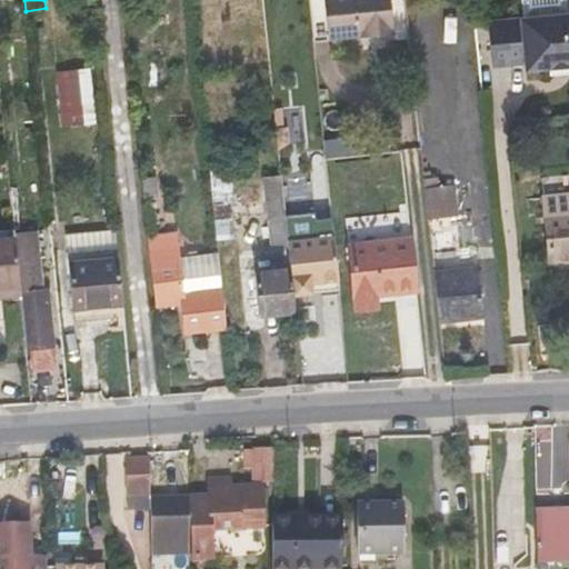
[(308,0),(312,38),(392,30),(389,0),(308,0)]
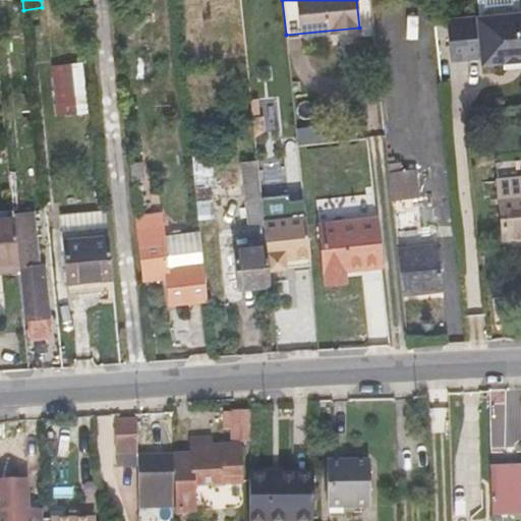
[(520,60),(520,12),(520,13),(518,0),(476,0),(478,17),(446,20),(450,61),(480,58),(481,65),(520,60)]
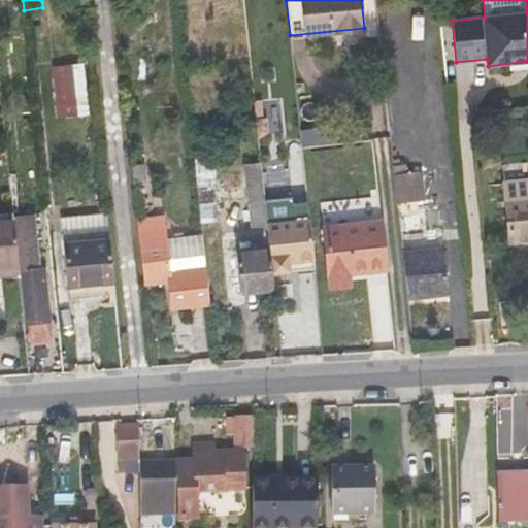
[(87,113),(83,64),(69,66),(73,114),(87,113)]
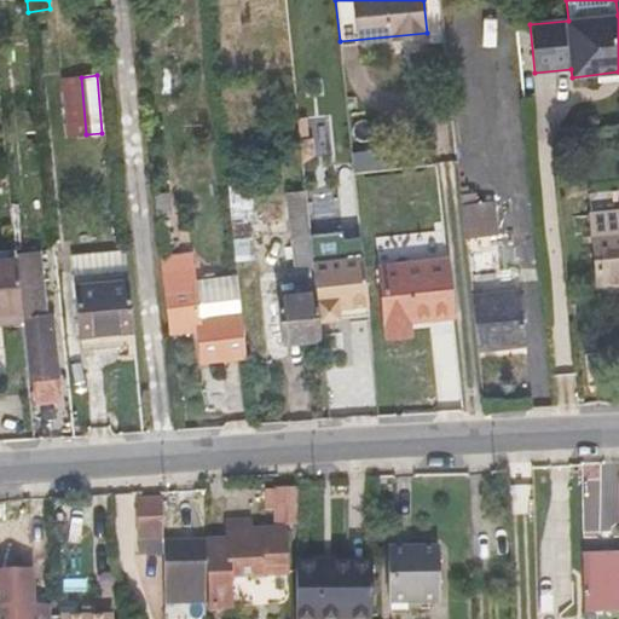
[(69,137),(86,134),(81,77),(63,79),(69,137)]
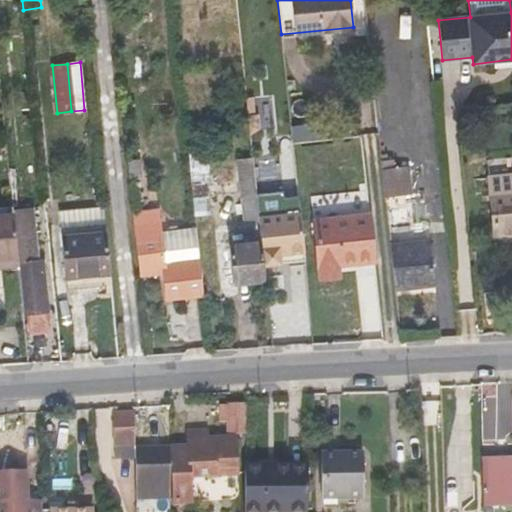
[(258,222),(256,202),(252,159),(250,140),(237,141),(245,223),(258,222)]
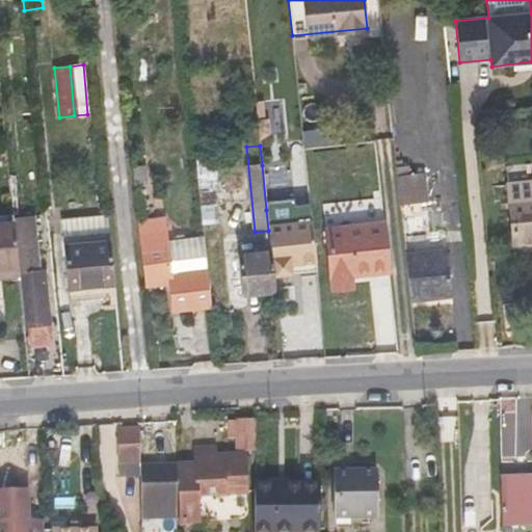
[(407,163),(402,163),(395,164),(399,203),(422,201),(420,171),(408,171),(407,163)]
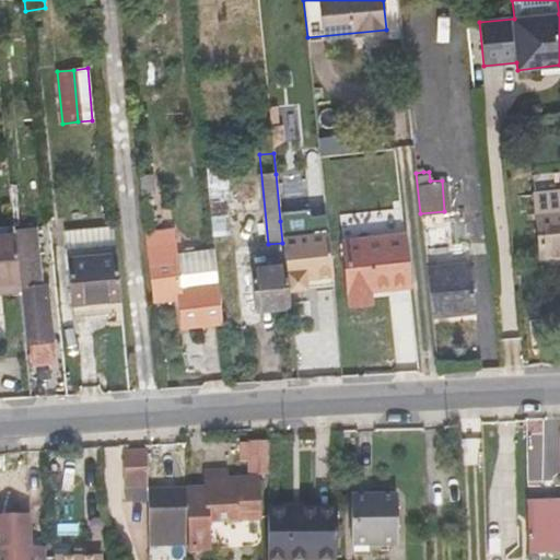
[(154,197),(152,174),(139,174),(141,198),(154,197)]
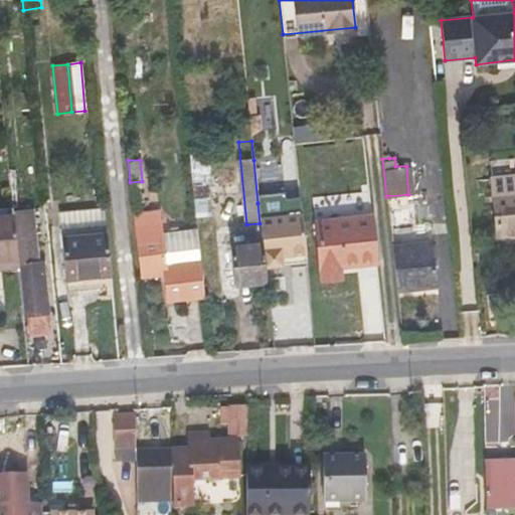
[(514,175),(491,178),(493,192),(514,190),(514,175)]
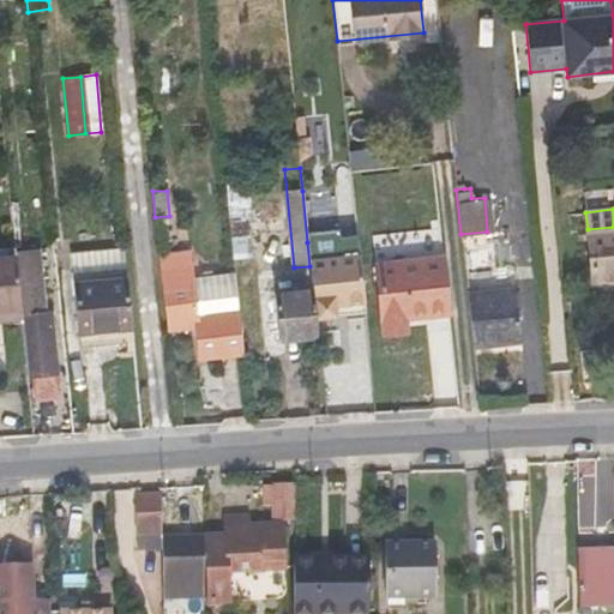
[(251,257),(247,210),(229,211),(234,258),(251,257)]
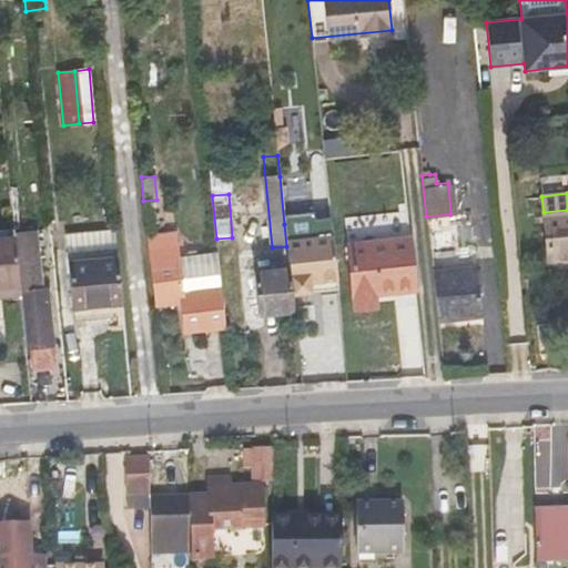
[(567,257),(567,210),(544,212),(548,260),(567,257)]
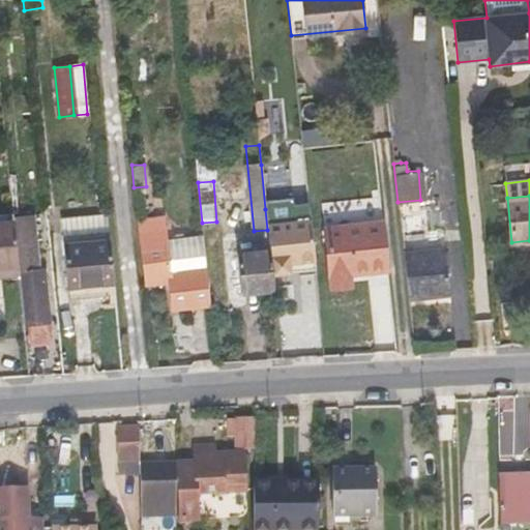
[(267,230),(268,235),(272,281),(290,278),(289,269),(315,266),(310,216),(294,217),(293,206),(265,209),(267,230)]
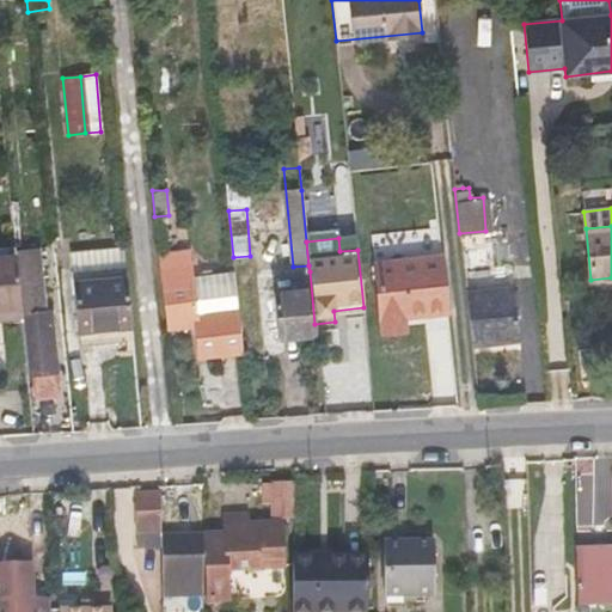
[(123,245),(71,251),(74,283),(127,277),(123,245)]
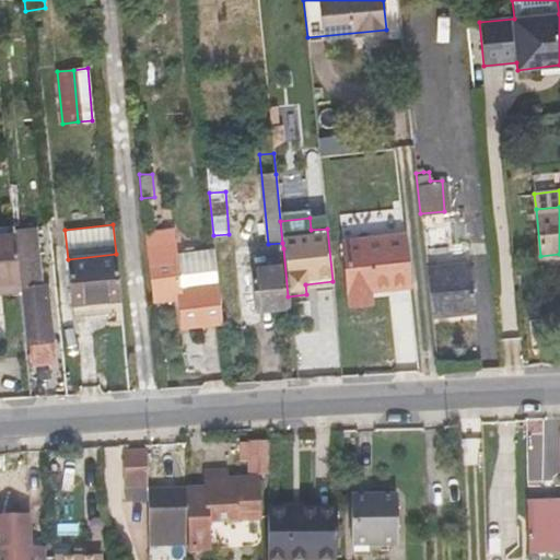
[(26,234),(26,228),(13,229),(14,232),(18,269),(33,268),(30,235),(26,234)]
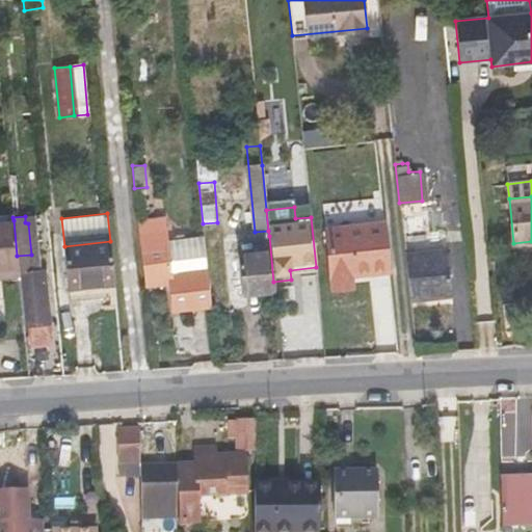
[(167,254),(163,218),(137,220),(147,285),(171,282),(175,310),(179,310),(175,273),(170,274),(167,254)]
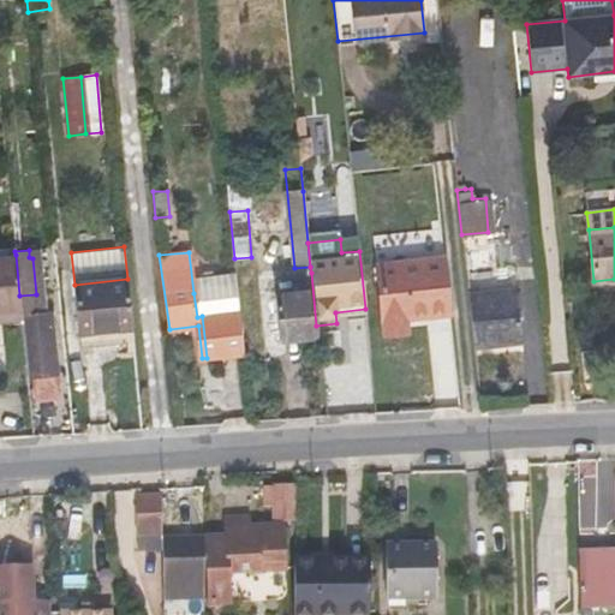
[(0,256),(0,309),(21,308),(19,296),(16,255),(0,256)]
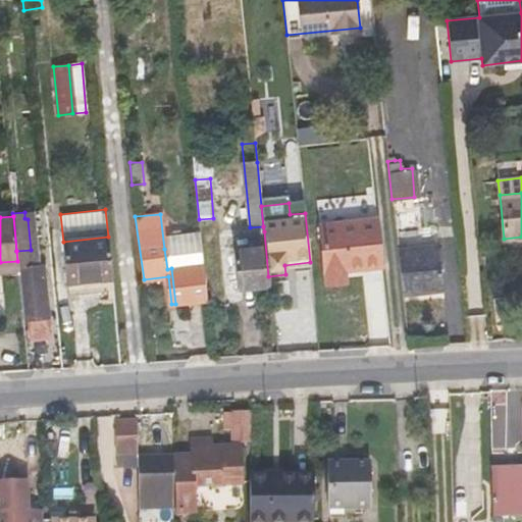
[(377,218),(320,223),(325,276),(347,275),(347,266),(381,263),(377,218)]
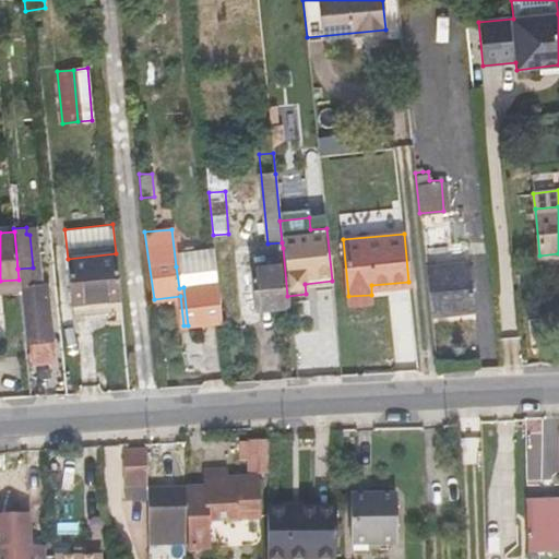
[(283,248),(248,251),(253,299),(272,297),(274,304),(288,302),(287,296),(283,248)]
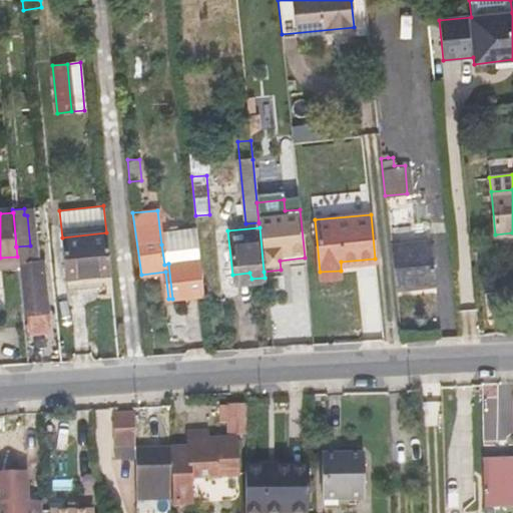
[(66,277),(85,275),(110,273),(106,232),(62,237),(66,277)]
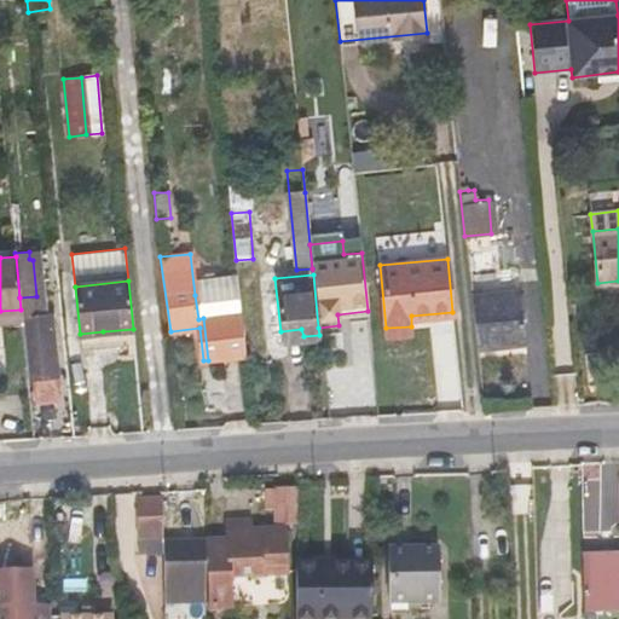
[(239,290),(195,295),(198,319),(203,318),(241,314),(239,290)]
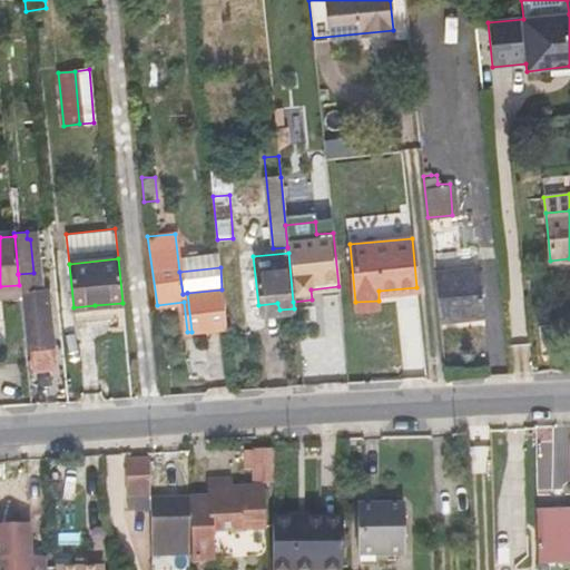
[(482,315),(477,267),(433,271),(439,321),(454,318),(454,314),(464,313),(464,317),(482,315)]
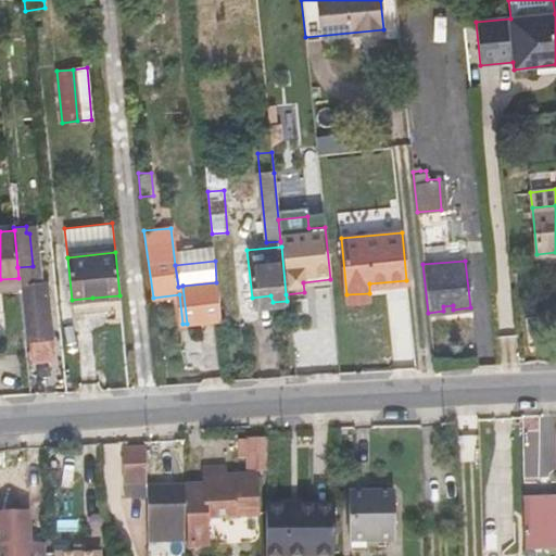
[(330,279),(303,282),(304,292),(330,291),(330,279)]
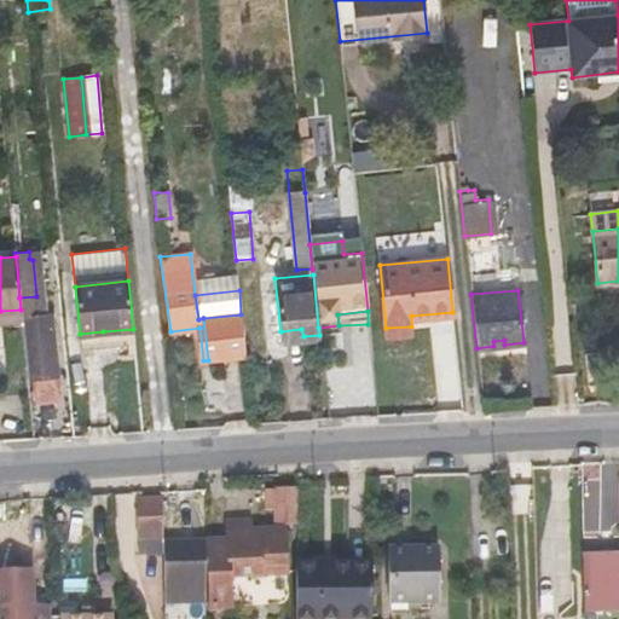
[(59,386),(51,313),(25,316),(33,389),(59,386)]
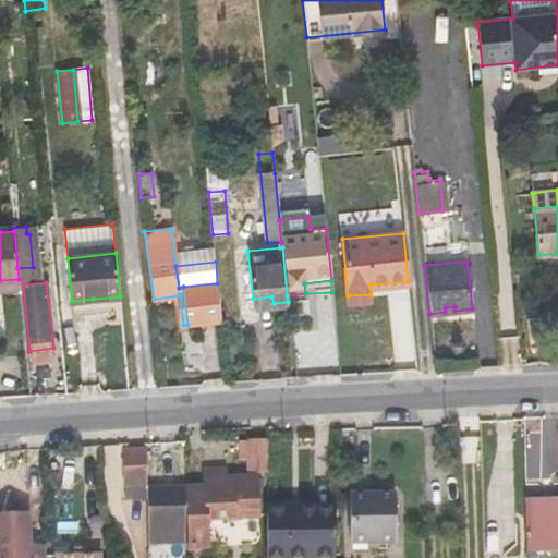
[(221,320),(217,283),(183,287),(187,325),(221,320)]
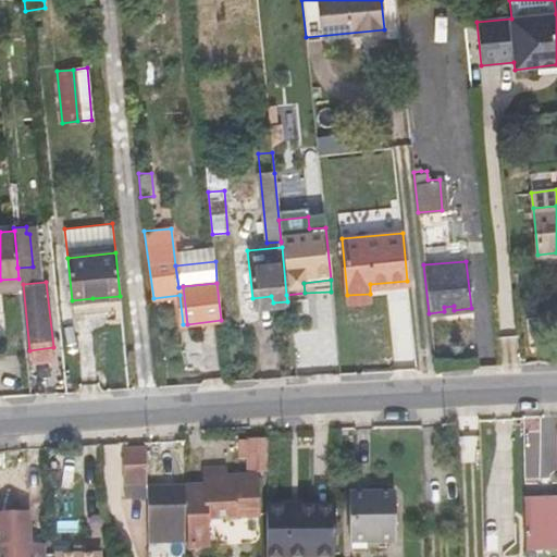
[(94,307),(121,305),(120,296),(93,298),(94,307)]
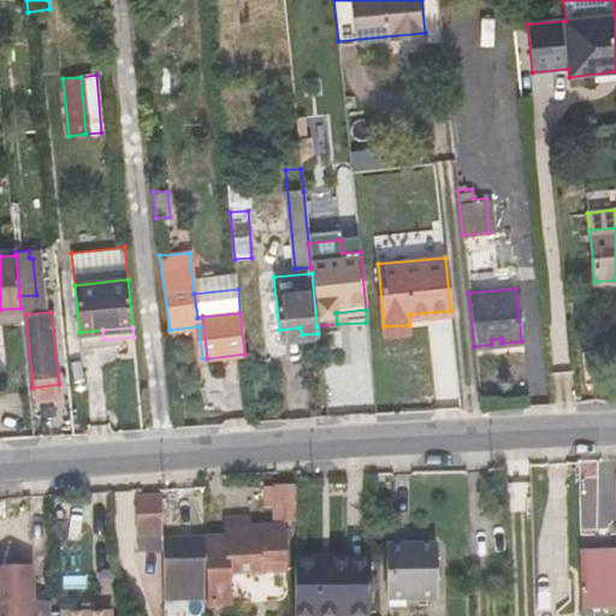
[(274,505),(274,520),(297,521),(300,486),(265,485),(265,504),(274,505)]
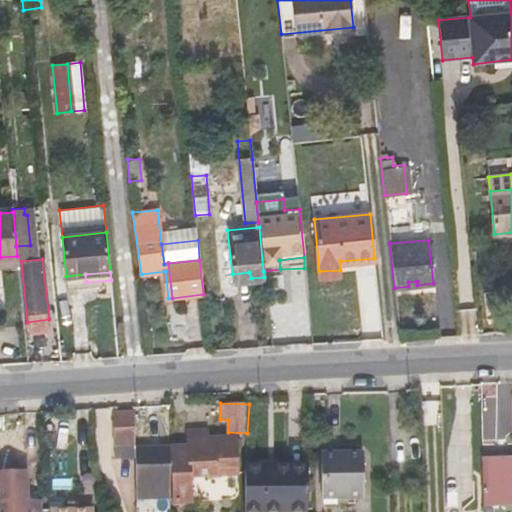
[(114,413),(115,456),(135,457),(135,446),(134,413),(114,413)]
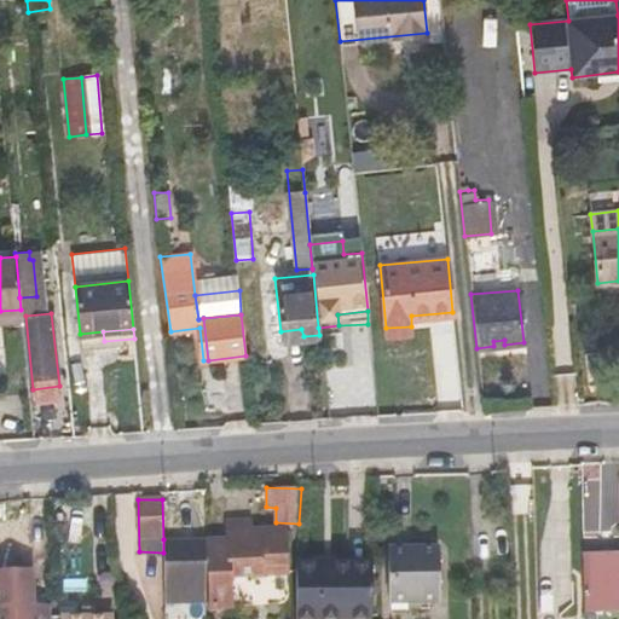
[(232,576),(287,573),(284,530),(244,531),(243,521),(226,522),(226,538),(206,538),(208,608),(232,607),(232,576)]
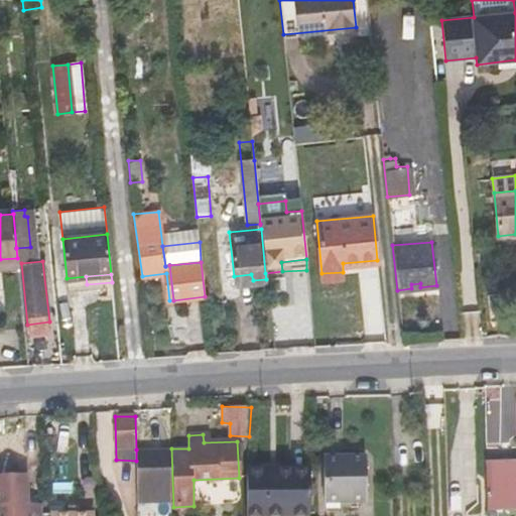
[(136,500),(136,502),(170,503),(170,449),(136,449),(136,461),(136,500)]
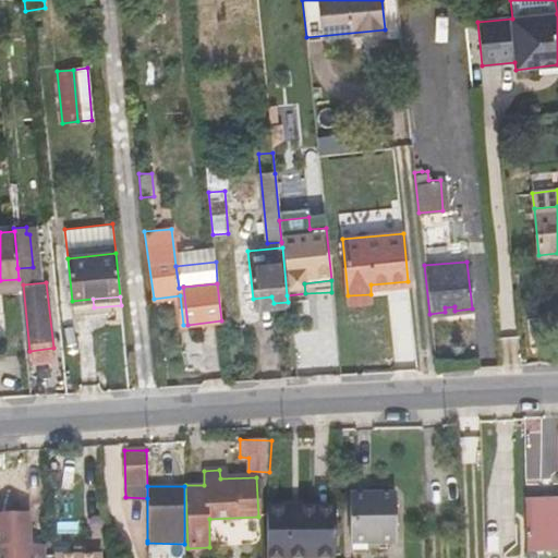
[(396,543),(396,494),(350,494),(350,544),(396,543)]
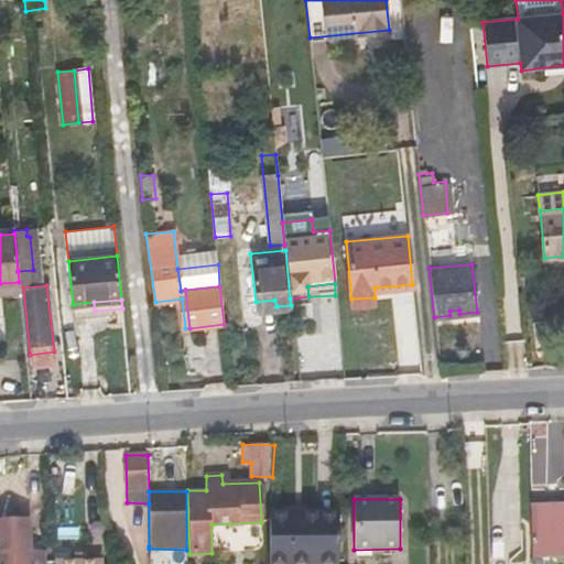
[(563,506),(531,507),(531,563),(542,563),(542,555),(563,555),(563,506)]
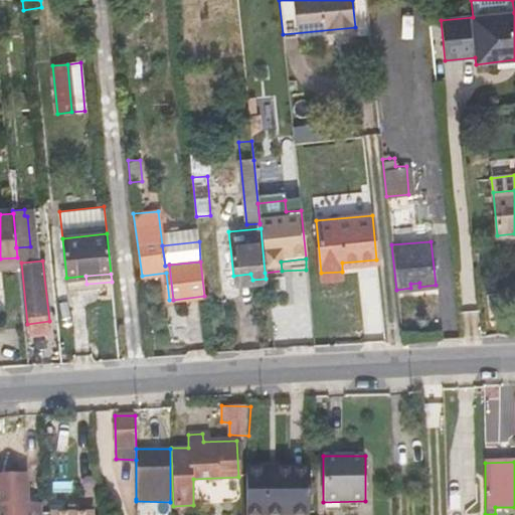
[(247,468),(245,514),(310,514),(311,469),(247,468)]
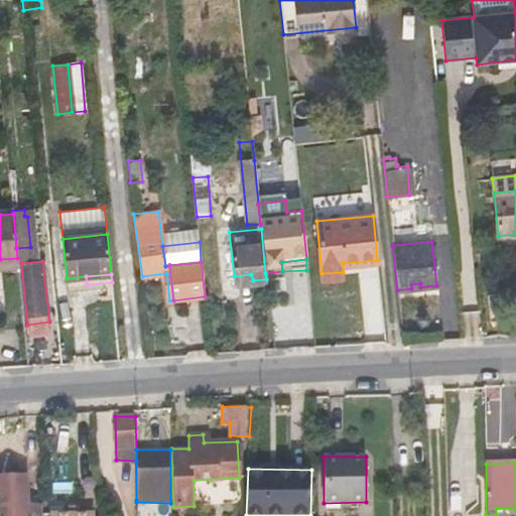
[(0,473),(0,515),(37,515),(37,500),(25,500),(25,473),(0,473)]
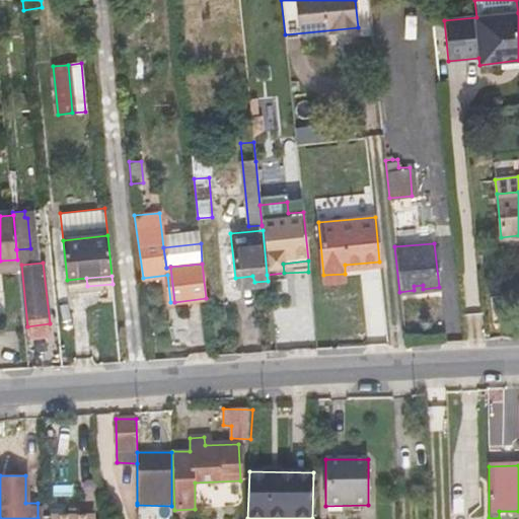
[(90,518),(91,518),(80,518),(80,510),(70,510),(70,518),(44,518),(43,518),(90,518)]
